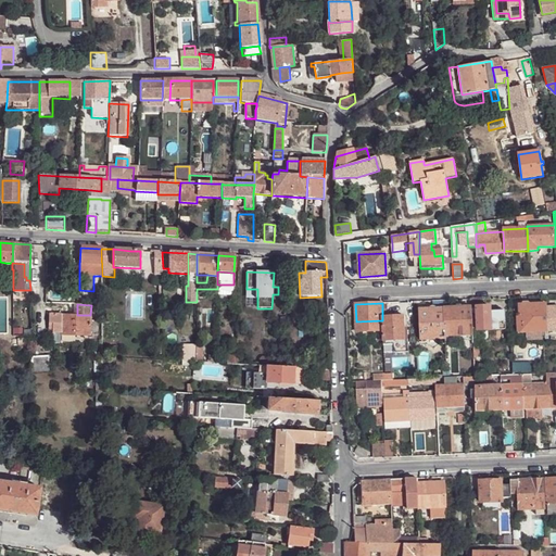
[(526,332),(542,332),(548,332),(548,331),(555,330),(555,306),(547,307),(547,305),(517,305),(518,333),(526,332)]
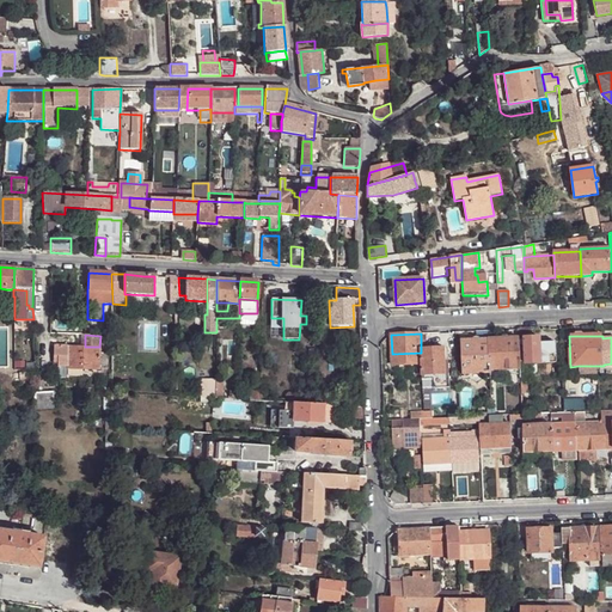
[(519,338),(489,340),(491,369),(521,368),(520,363),(520,348),(519,338)]
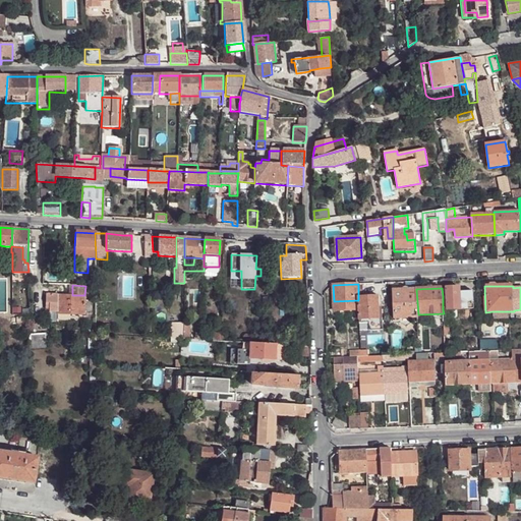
[(443,296),(443,309),(448,308),(449,310),(452,310),(453,319),(458,319),(458,309),(474,308),(473,292),(460,293),(460,288),(447,288),(448,296),(443,296)]
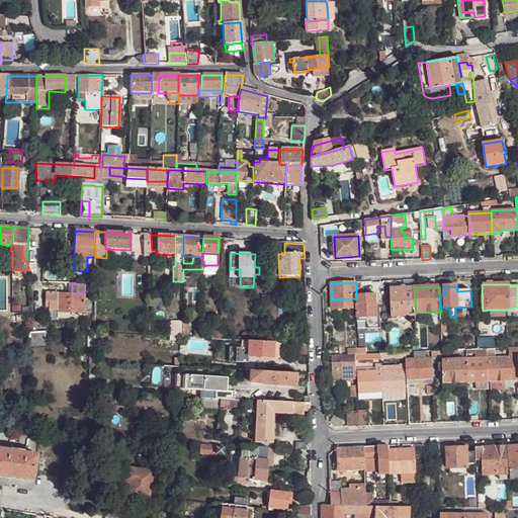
[(416,313),(414,287),(392,288),(393,317),(416,316),(416,313)]
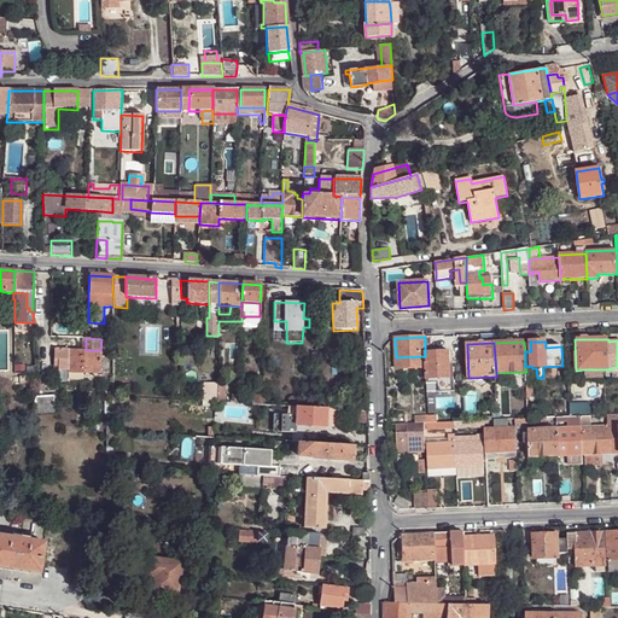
[(100,350),(86,350),(53,350),(53,360),(58,360),(57,366),(58,371),(66,371),(81,371),(81,374),(100,374),(100,350)]
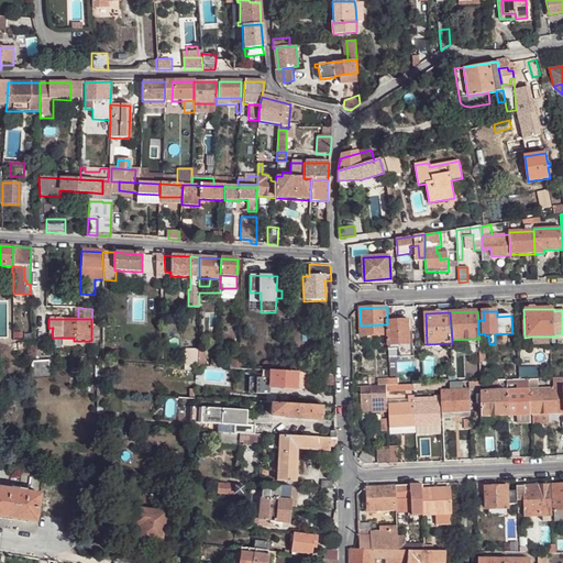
[(409,320),(387,321),(387,324),(388,334),(388,345),(389,350),(398,350),(398,357),(414,356),(412,343),(410,343),(409,320)]
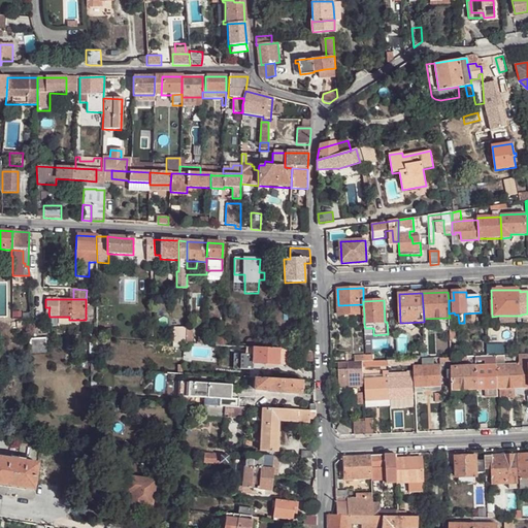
[(364,314),(363,304),(338,305),(338,315),(364,314)]
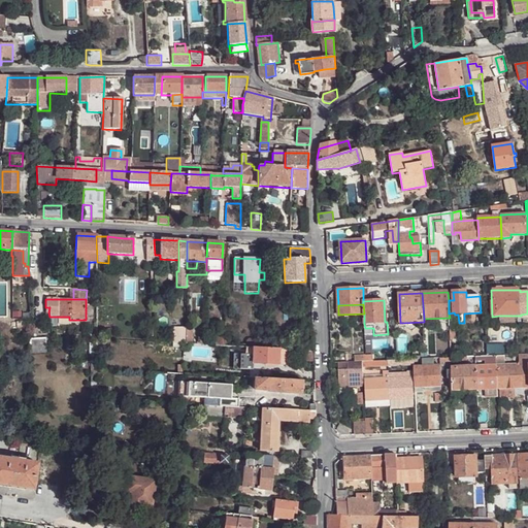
[(180,344),(184,344),(186,344),(186,328),(173,328),(173,344),(180,344)]
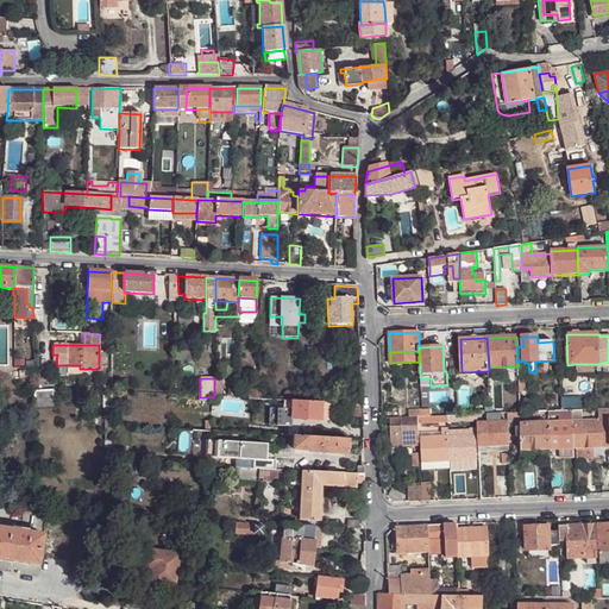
[(33,391),(33,408),(52,408),(52,391),(49,391),(33,391)]
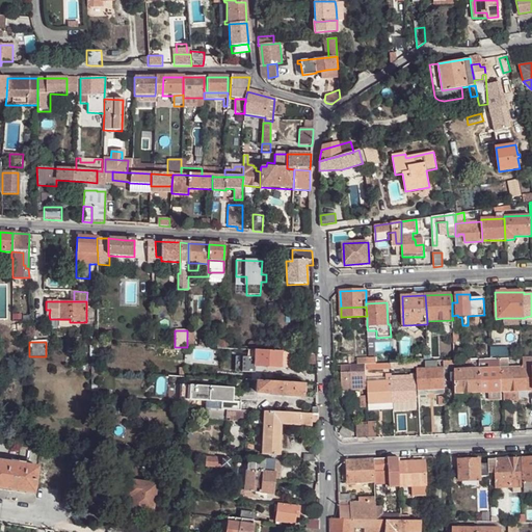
[(282,352),(256,351),(256,355),(256,357),(255,368),(280,369),(281,368),(282,352)]
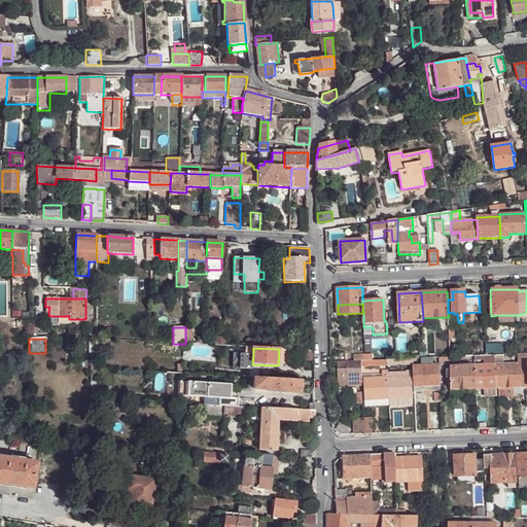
[(286,350),(279,349),(278,364),(284,364),(286,350)]
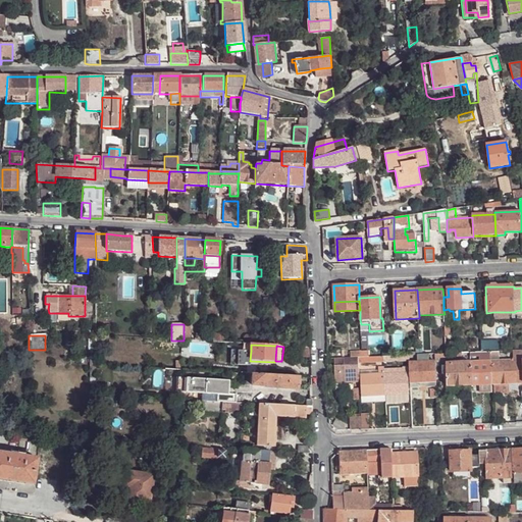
[(250,365),(250,361),(251,351),(238,351),(238,364),(242,364),(250,365)]
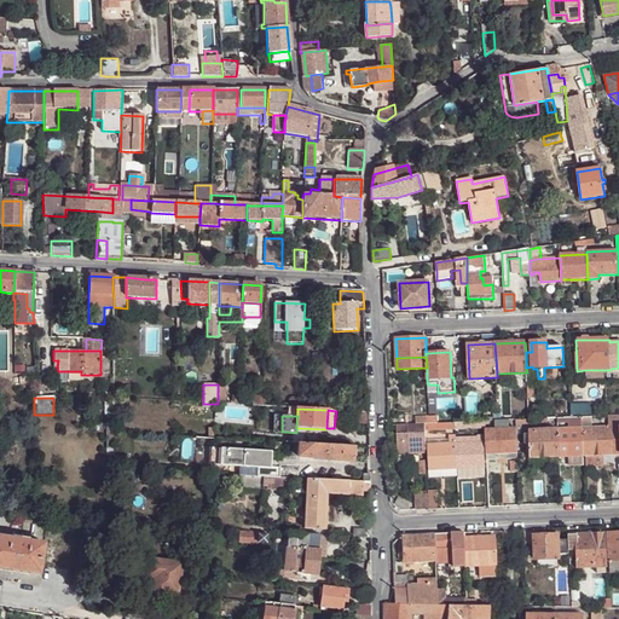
[(578,427),(583,428),(583,424),(583,417),(577,417),(572,417),(559,418),(560,424),(578,423),(578,427)]
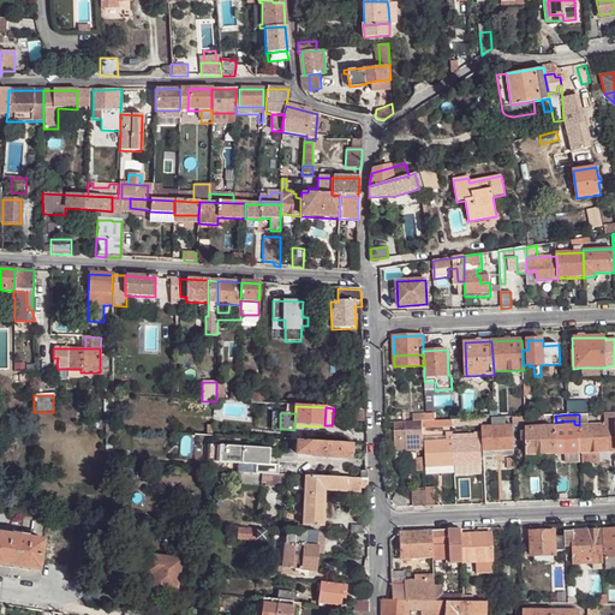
[(484,452),(514,451),(513,427),(506,427),(505,418),(496,418),(493,418),(493,428),(483,428),(484,452)]
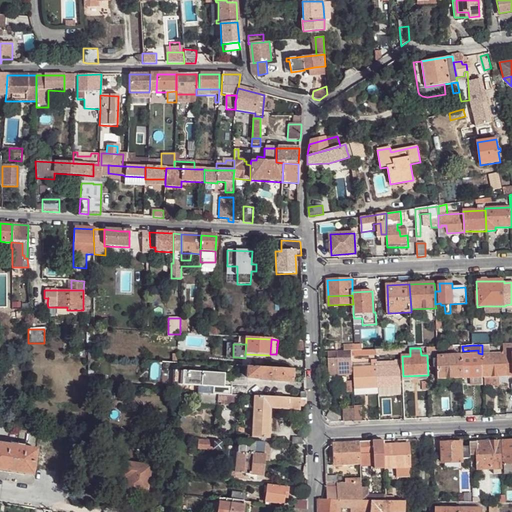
[(349,374),(353,374),(353,371),(352,356),(352,351),(344,351),(328,352),(329,375),(349,375),(349,374)]
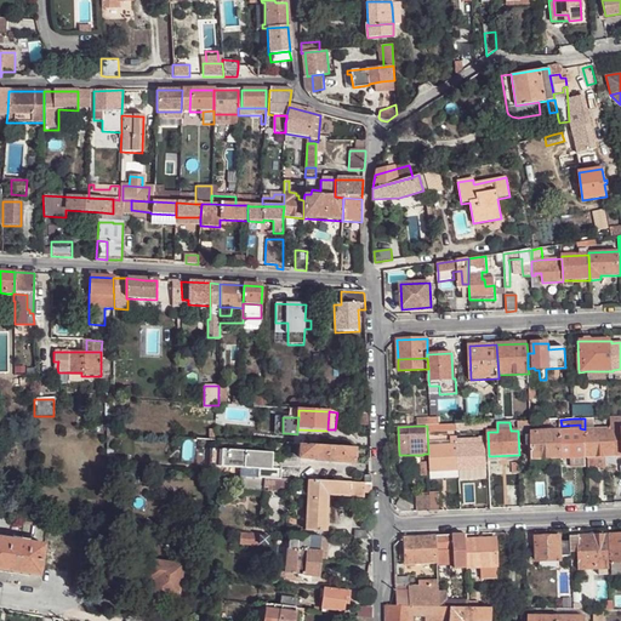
[(605,457),(620,456),(620,429),(585,431),(586,457),(587,457),(588,468),(605,467),(605,457)]
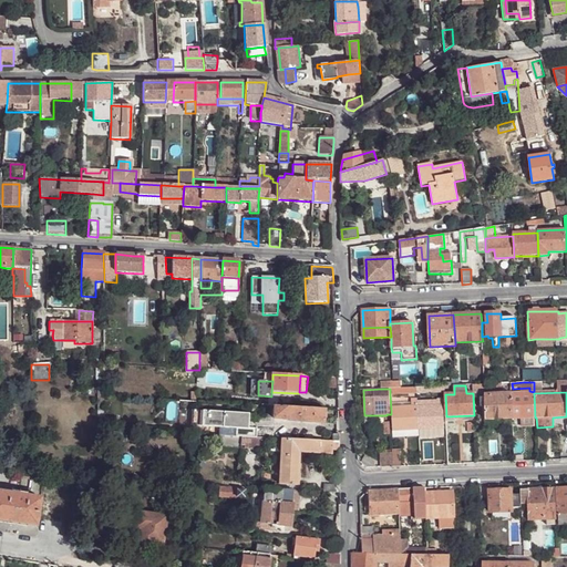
[(522,419),(535,418),(534,393),(513,394),(514,419),(522,419)]
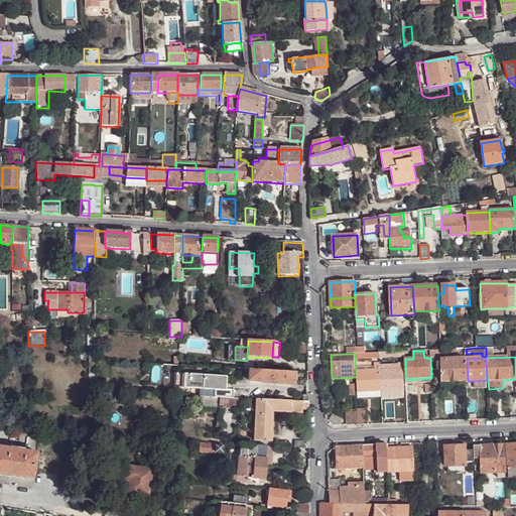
[(442,382),(468,381),(467,359),(441,360),(442,382)]
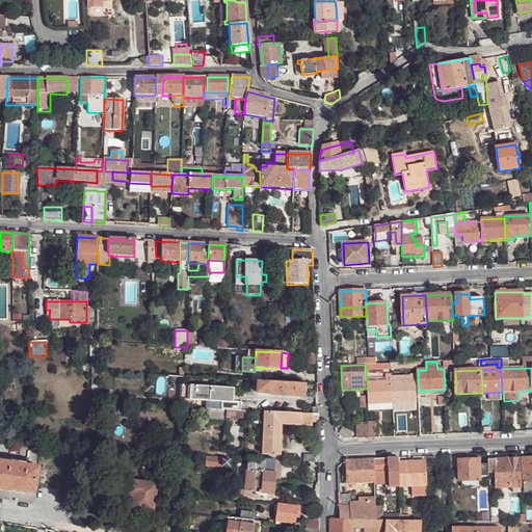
[(246,371),(245,381),(250,382),(257,382),(261,382),(262,373),(257,373),(257,372),(255,372),(246,371)]
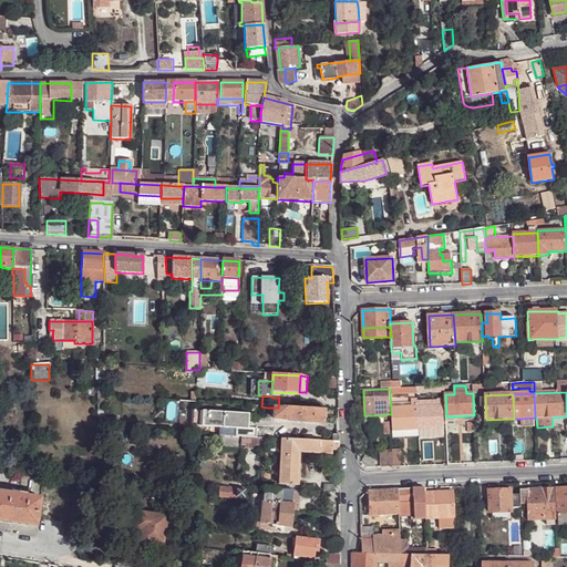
[(418,406),(420,430),(445,429),(444,401),(437,402),(437,405),(418,406)]
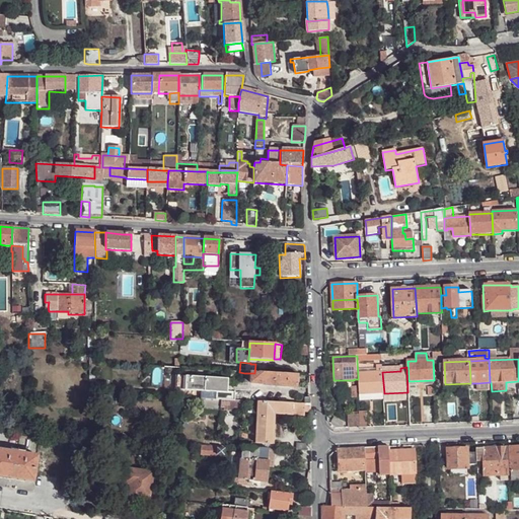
[(384,399),(384,393),(382,372),(380,372),(380,369),(377,369),(377,372),(359,373),(360,400),(384,399)]
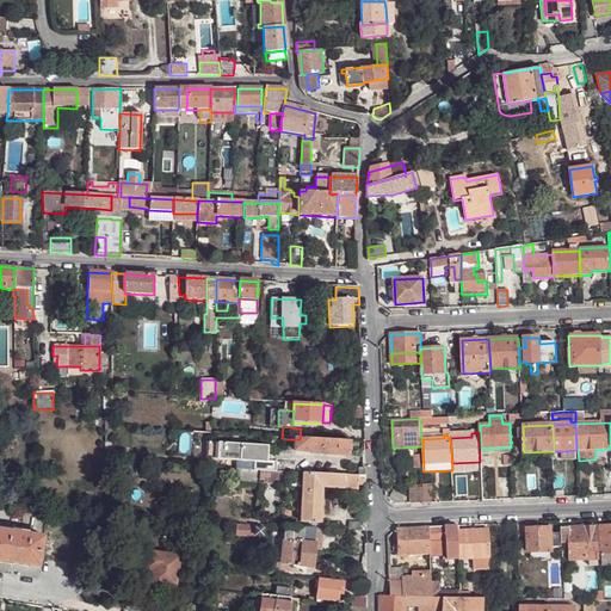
[(300,439),(295,439),(294,452),(349,456),(350,442),(300,439)]
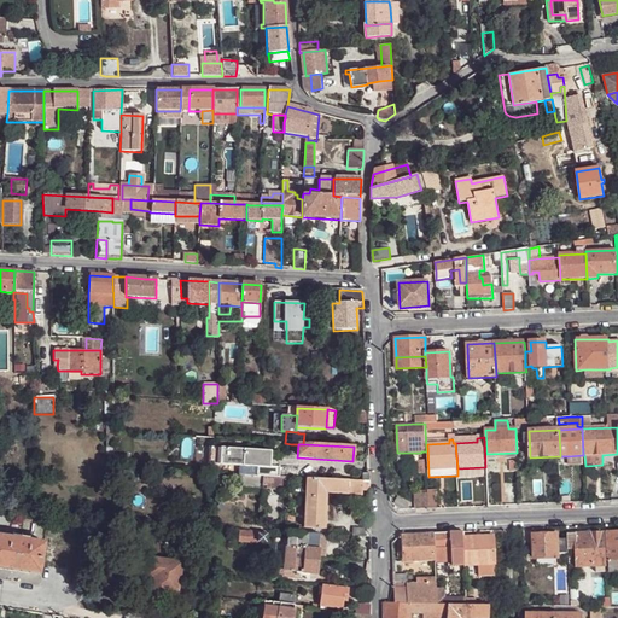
[(258,467),(270,468),(272,450),(209,448),(209,461),(208,465),(258,467)]
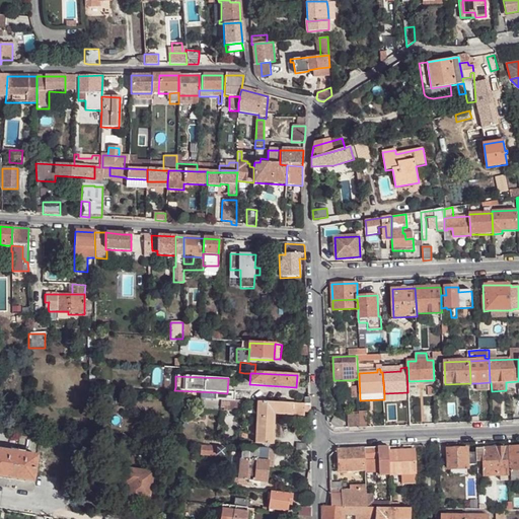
[(490,382),(477,383),(477,390),(491,390),(490,382)]
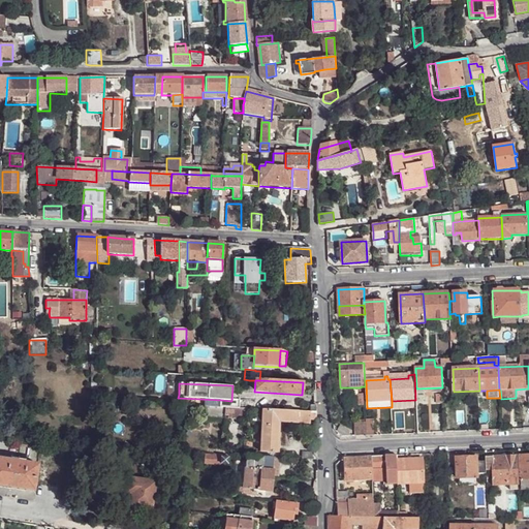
[(221,400),(220,408),(224,408),(239,409),(240,401),(231,401),(221,400)]
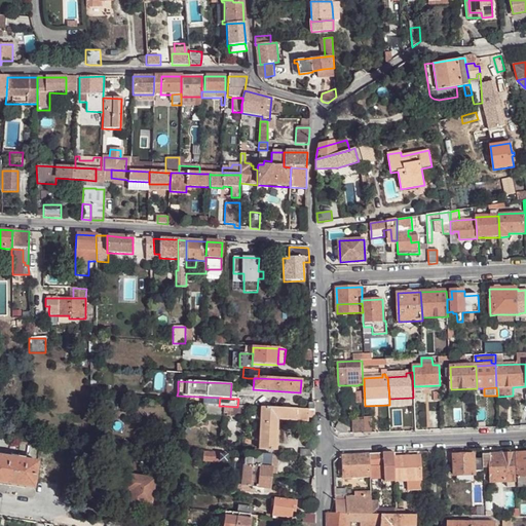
[(219,406),(205,405),(205,412),(204,414),(222,415),(223,406),(219,406)]
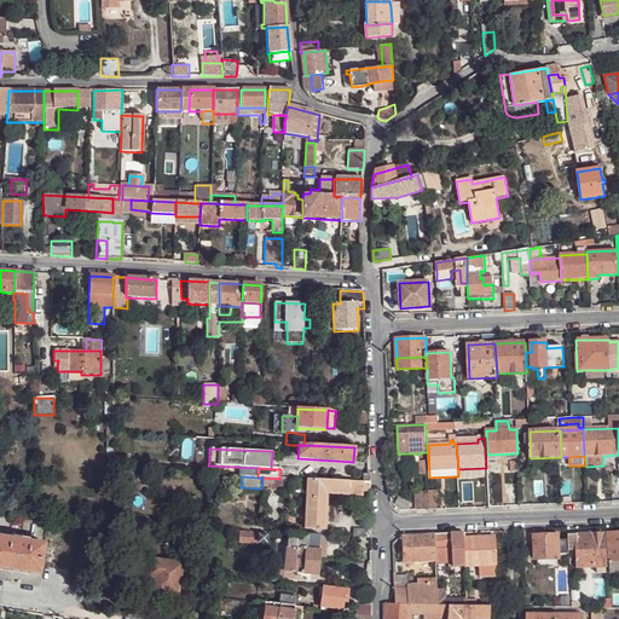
[(370,493),(370,484),(363,482),(307,480),(305,530),(325,530),(327,495),(363,497),(363,492),(370,493)]
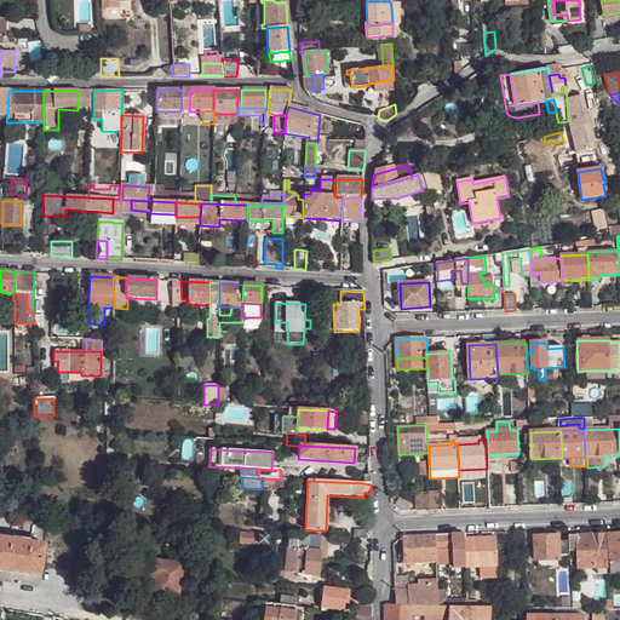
[(430,492),(430,511),(440,510),(438,492),(430,492)]
